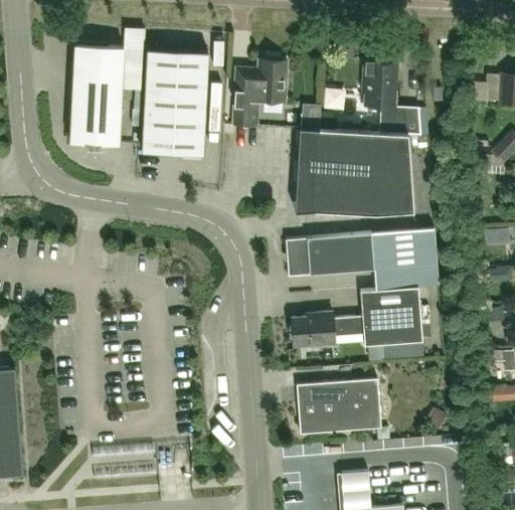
[(70,47),(65,143),(119,146),(124,50),(70,47)]
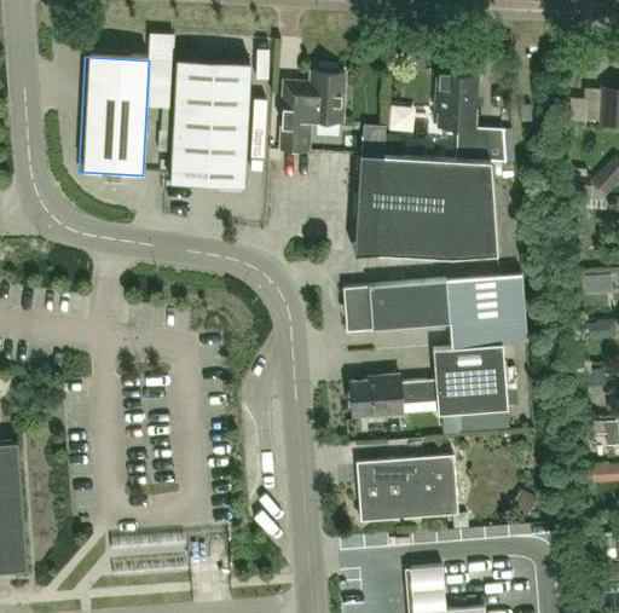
[(177,62),(172,161),(171,185),(243,189),(249,65),(177,62)]
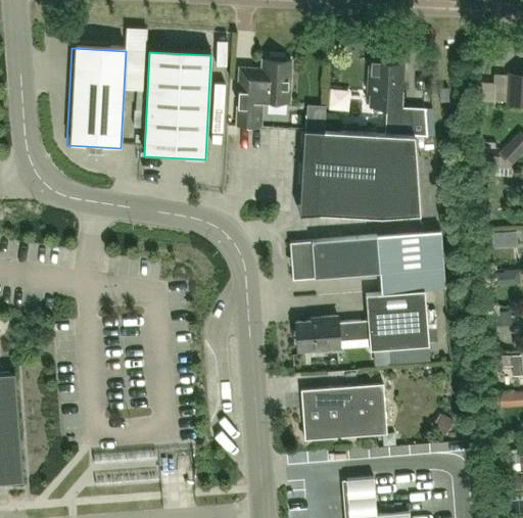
[(263,74),(240,73),(237,129),(260,131),(263,104),(289,105),(291,64),(286,64),(284,60),(271,59),(269,63),(264,63),(263,74)]
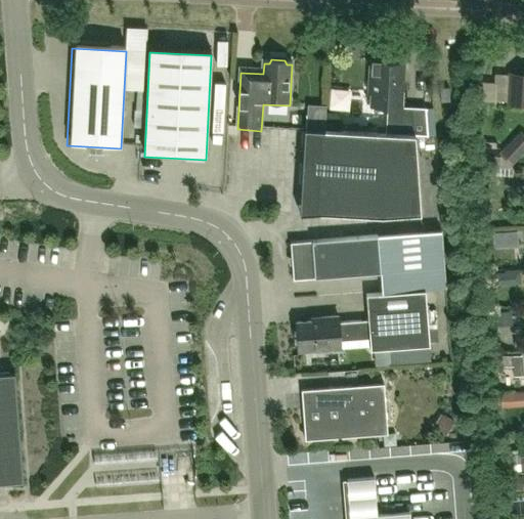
[(425,112),(402,111),(404,67),(373,65),(369,110),(387,111),(386,137),(416,140),(426,140),(425,112)]
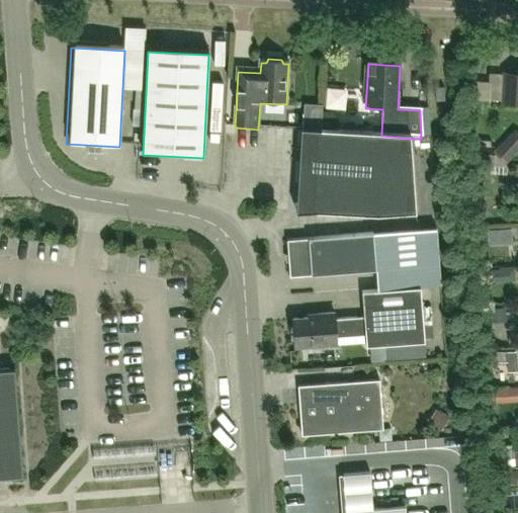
[(503,105),(517,106),(517,77),(504,77),(503,105)]
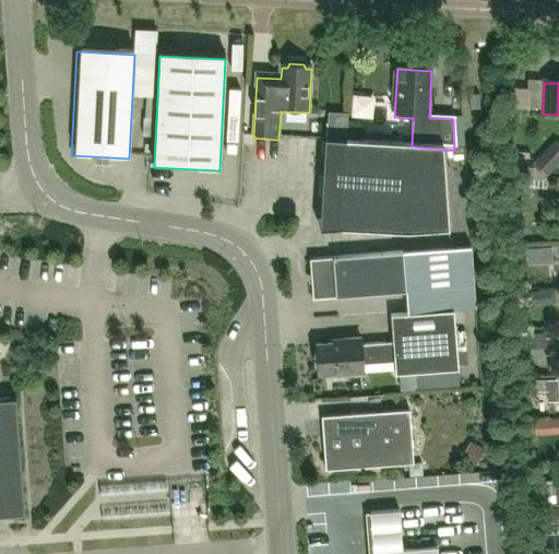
[(471,113),(479,113),(478,98),(470,98),(471,113)]
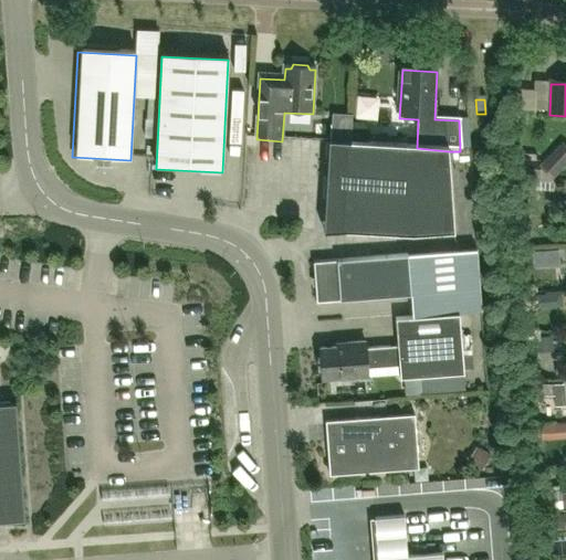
[(323,235),(345,234),(413,238),(454,234),(449,151),(417,148),(328,144),(324,204),(323,235)]
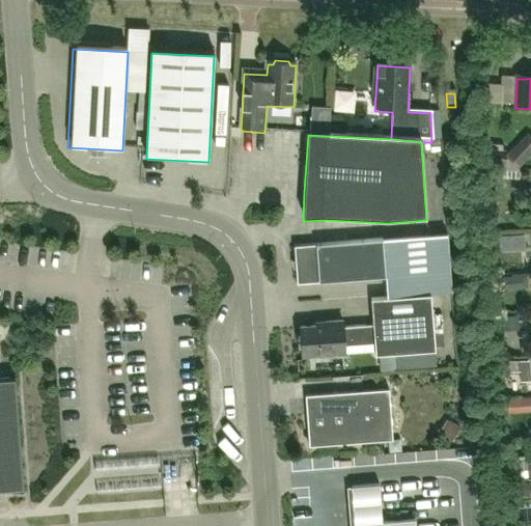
[(530,139),(508,153),(518,168),(530,160),(530,139)]
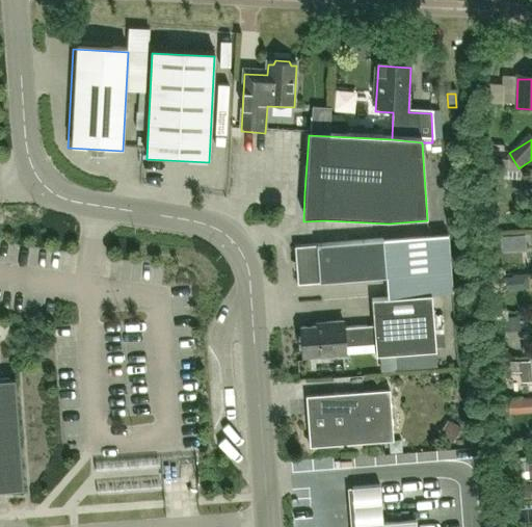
[(293,273),(296,273),(297,288),(387,281),(383,243),(294,249),(296,266),(292,266),(293,273)]
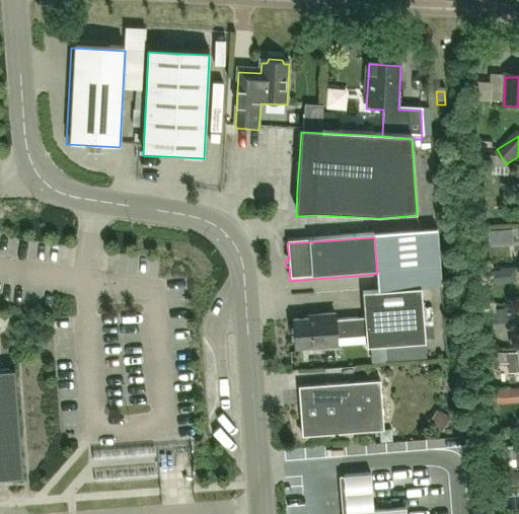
[(385,349),(426,346),(422,304),(421,291),(363,295),(364,308),(365,320),(336,323),(335,317),(318,318),(318,321),(293,323),(296,351),(338,348),(337,342),(366,340),(367,350),(385,349)]
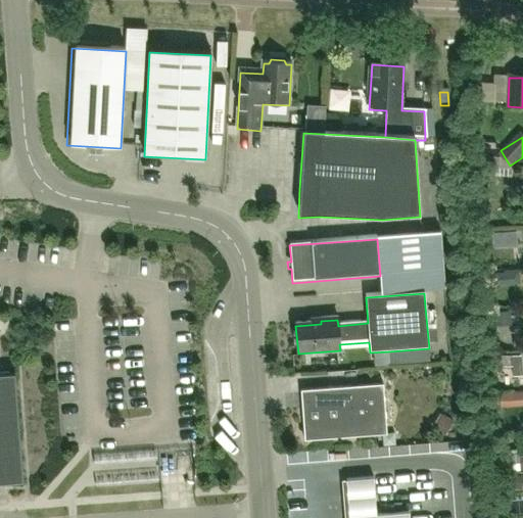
[(389,368),(430,365),(429,348),(388,351),(389,368)]
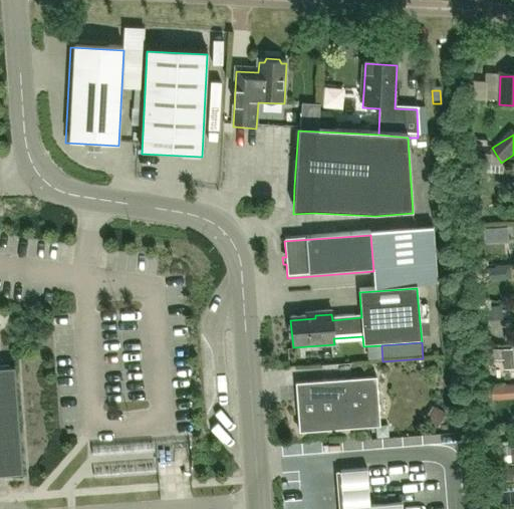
[(0,508),(0,478),(23,476),(15,368),(0,369),(0,508)]
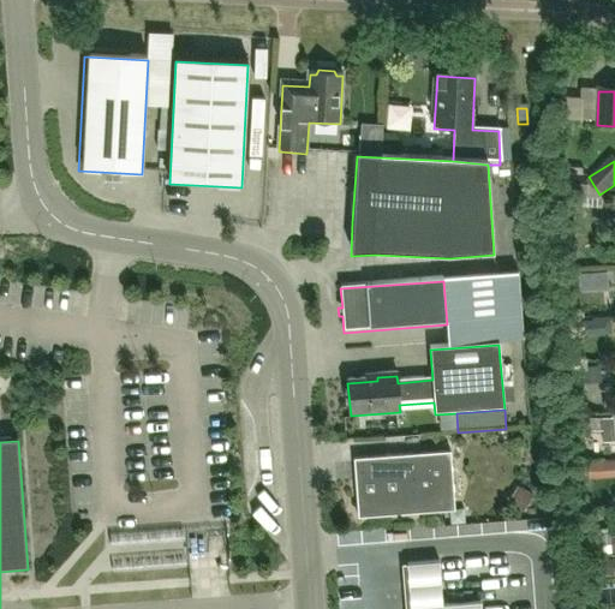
[(451,455),(353,463),(356,487),(358,521),(443,514),(455,514),(451,455)]
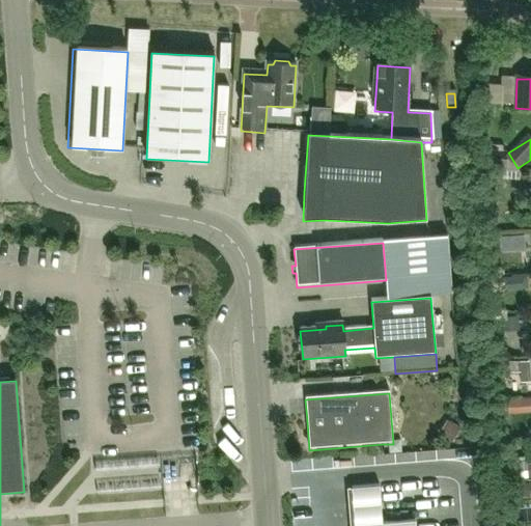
[(530,400),(512,403),(513,418),(530,416),(530,400)]
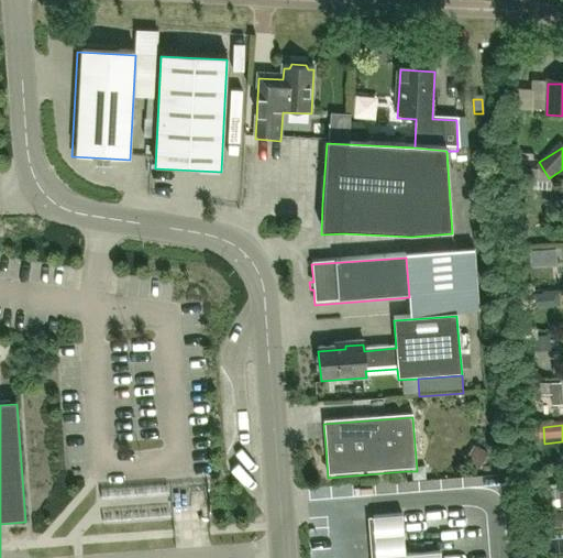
[(462,531),(463,557),(479,556),(476,513),(456,514),(457,531),(462,531)]
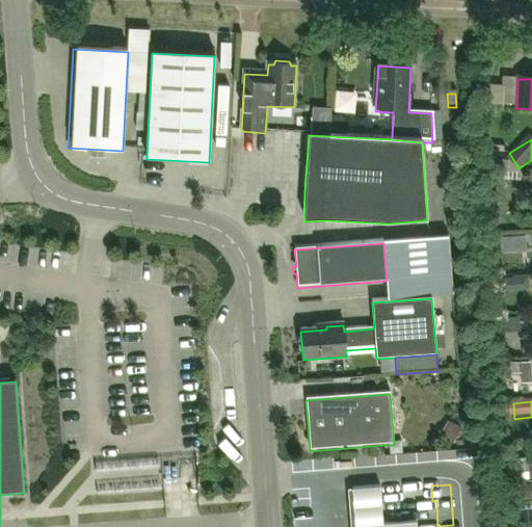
[(417,526),(417,524),(395,526),(383,526),(380,490),(352,492),(354,526),(417,526)]
